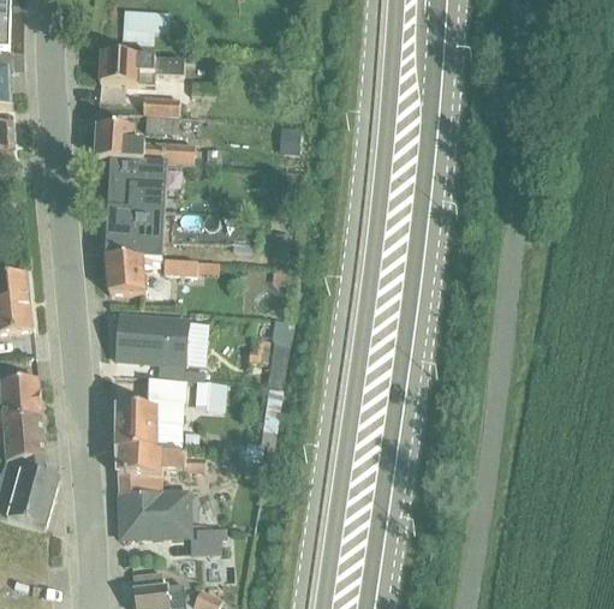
[(0,0),(0,48),(9,49),(10,9),(5,9),(5,0),(0,0)]
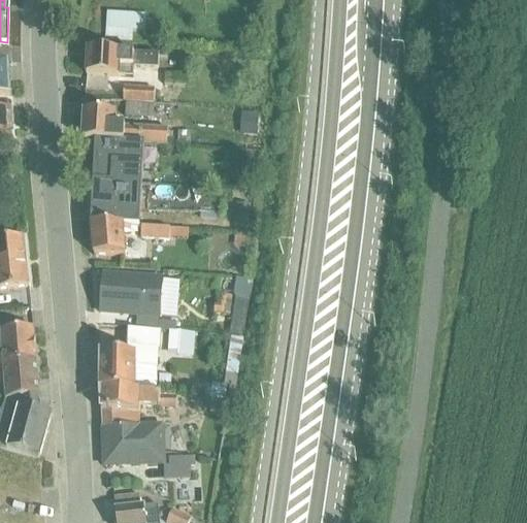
[(106,8),(104,35),(131,37),(132,27),(144,28),(145,10),(106,8)]
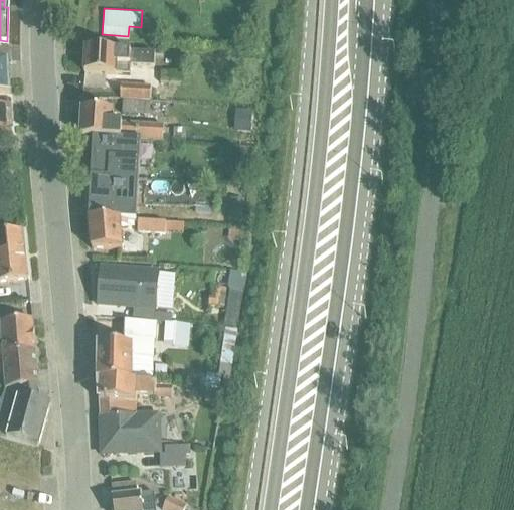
[(84,45),(83,68),(127,70),(128,60),(154,62),(155,49),(84,45)]
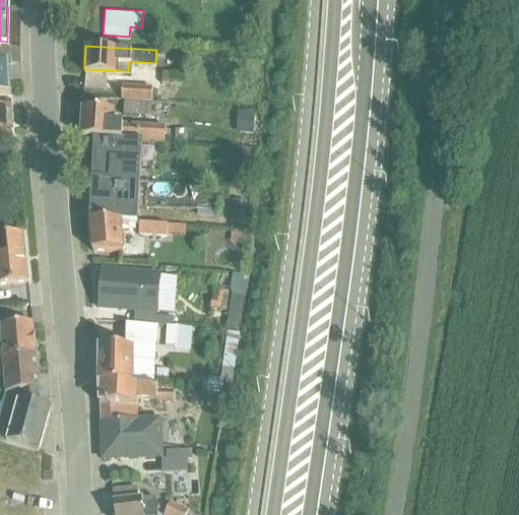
[(0,88),(9,90),(7,57),(0,56),(0,88)]
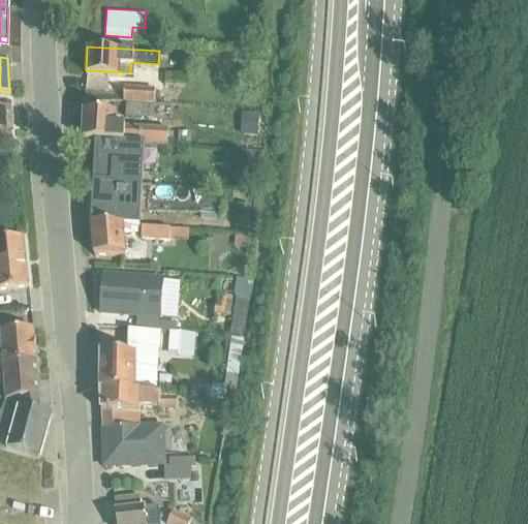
[(125,98),(154,99),(155,85),(124,83),(123,98),(125,98)]
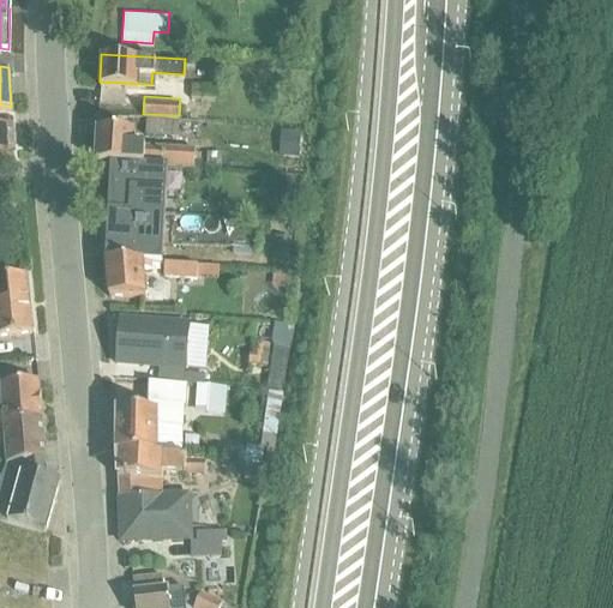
[(179,115),(145,114),(144,131),(178,132),(179,115)]
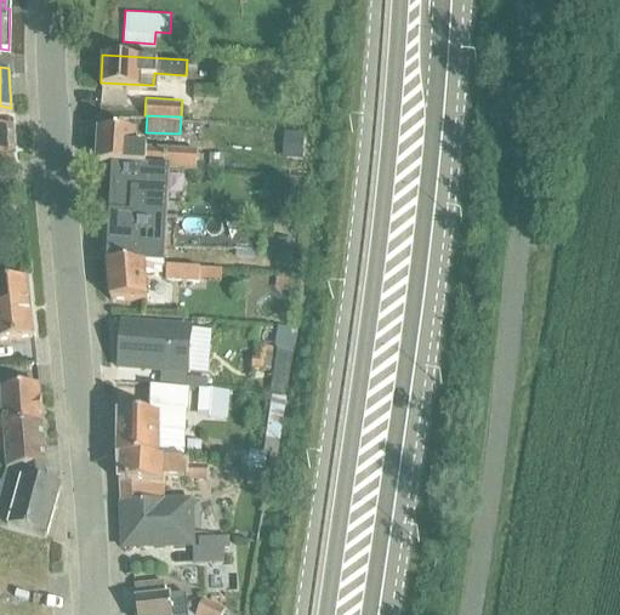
[(0,154),(13,154),(13,153),(12,124),(0,124),(0,154)]
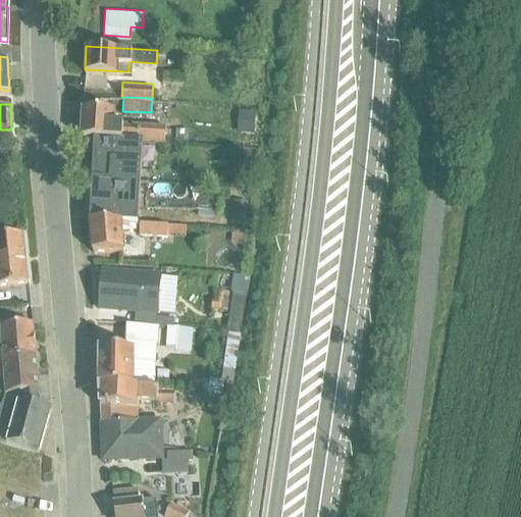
[(81,136),(142,139),(164,140),(165,123),(114,120),(115,108),(83,107),(81,136)]
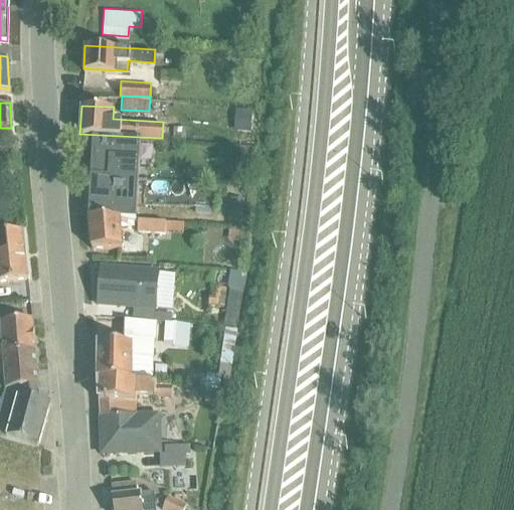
[(172,123),(171,139),(184,139),(185,124),(172,123)]
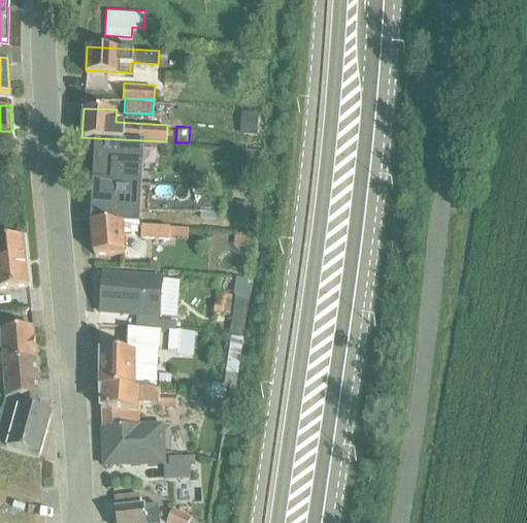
[(143,140),(81,137),(85,164),(93,165),(93,178),(141,182),(143,140)]
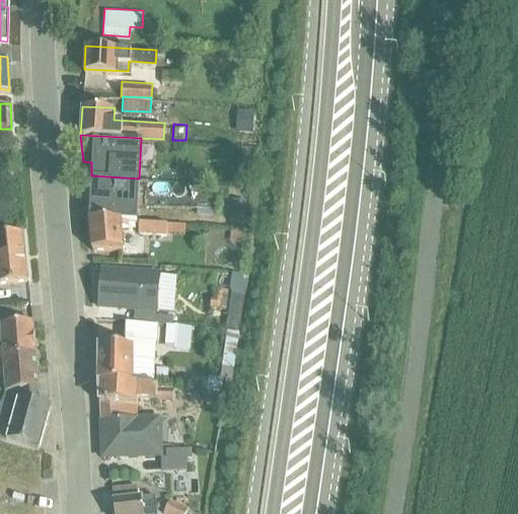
[(139,178),(91,175),(88,217),(128,219),(137,219),(139,178)]
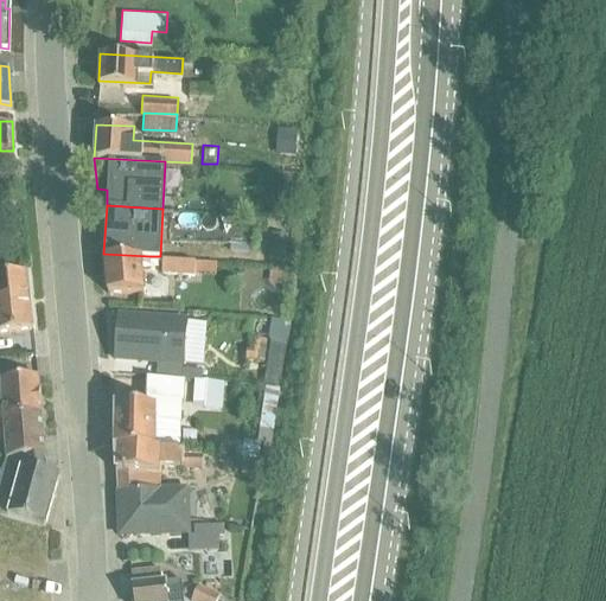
[(150,256),(103,254),(107,288),(145,291),(142,261),(150,262),(150,256)]
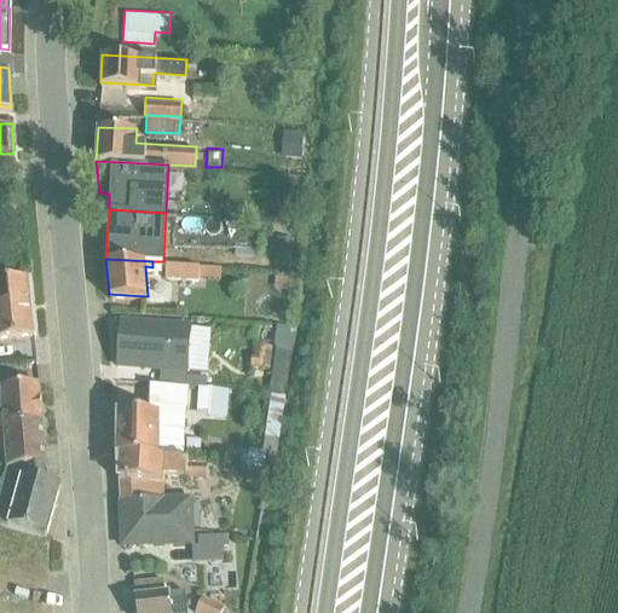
[(166,261),(165,275),(198,277),(198,275),(206,275),(206,277),(220,277),(220,265),(166,261)]
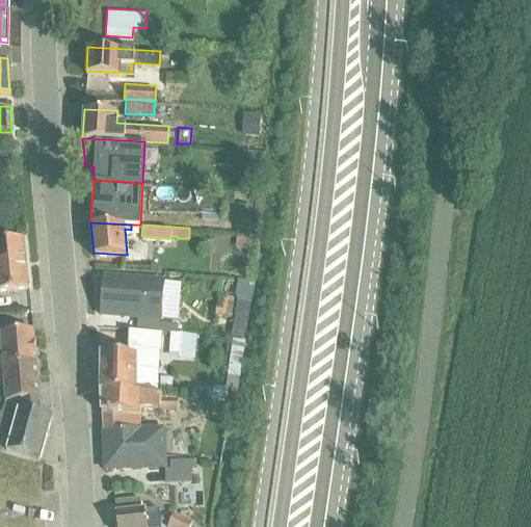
[(0,288),(28,285),(23,235),(0,237),(0,288)]
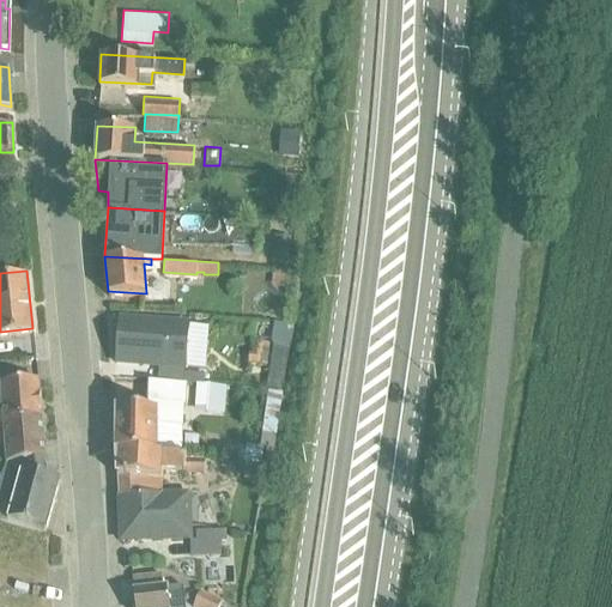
[(195,381),(203,382),(204,372),(182,370),(182,363),(186,364),(189,321),(119,315),(115,358),(158,362),(158,378),(186,381),(195,381)]
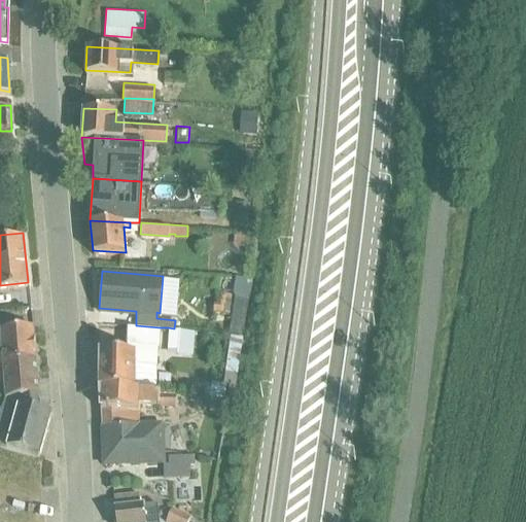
[(234,289),(229,328),(242,332),(250,275),(235,273),(233,289),(234,289)]
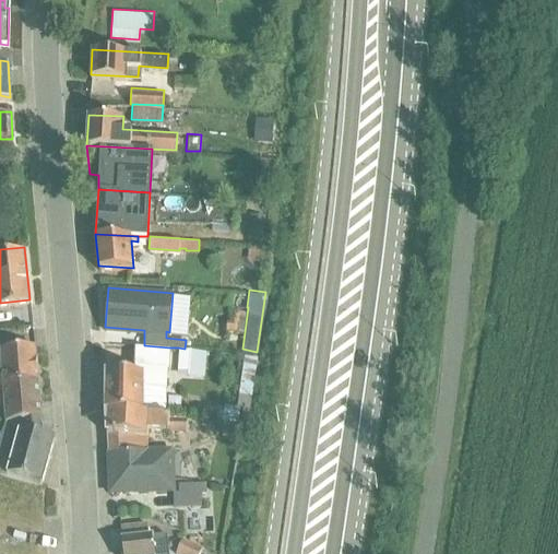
[(222,318),(221,328),(233,329),(234,328),(242,329),(246,308),(229,306),(228,319),(222,318)]
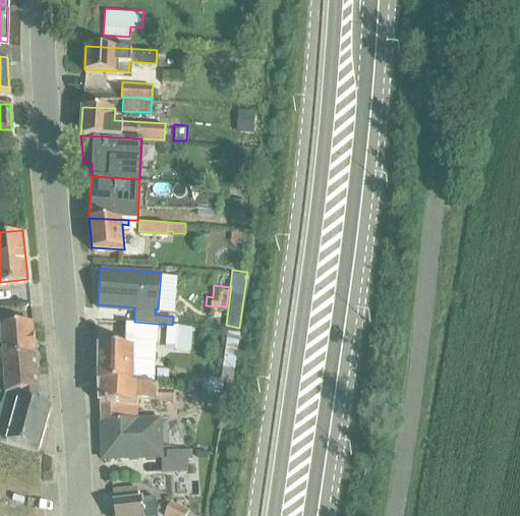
[(0,353),(2,354),(35,352),(33,320),(0,322),(0,353)]
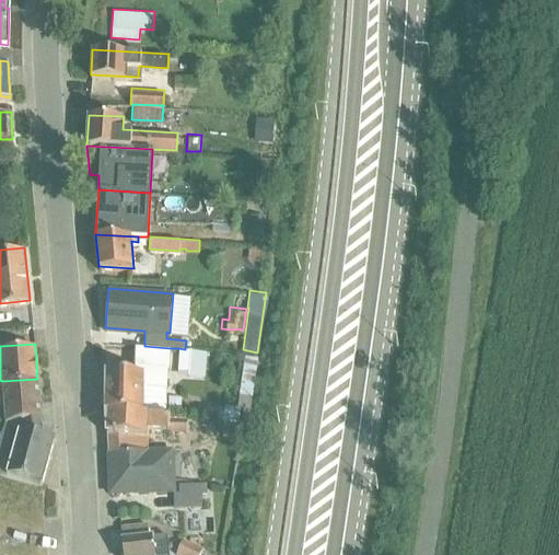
[(170,348),(144,346),(136,346),(135,370),(106,370),(106,411),(165,414),(170,348)]
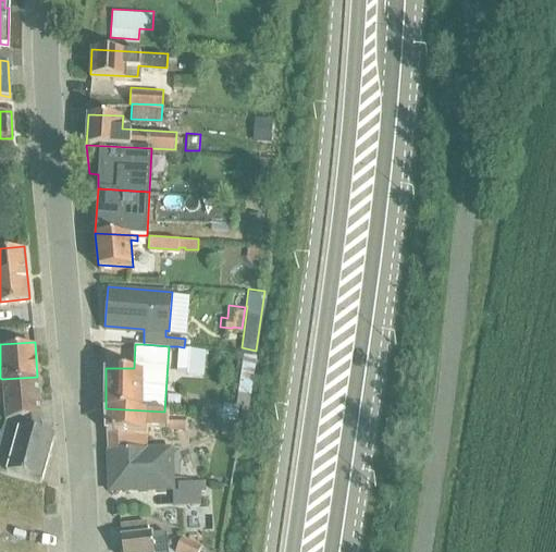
[(184,347),(177,346),(175,370),(204,372),(206,348),(184,347)]
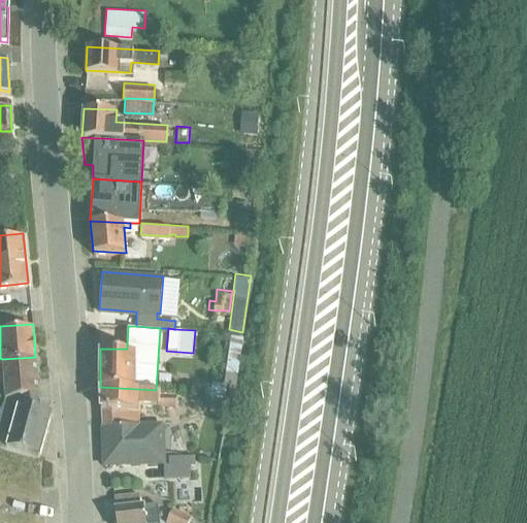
[(211,380),(210,393),(224,394),(226,382),(235,383),(242,334),(230,333),(224,381),(211,379),(211,380)]
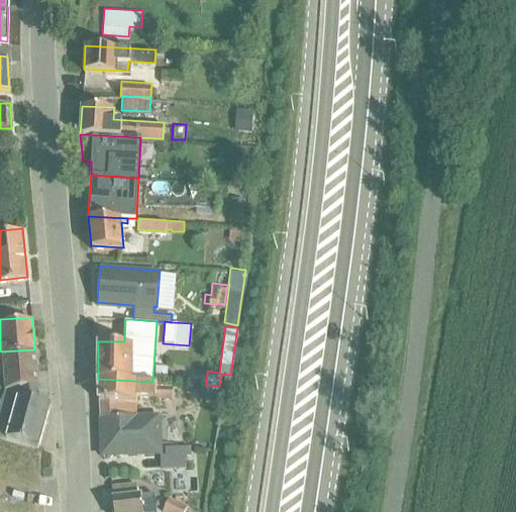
[(5,387),(37,385),(34,349),(2,351),(0,350),(0,370),(3,371),(5,387)]
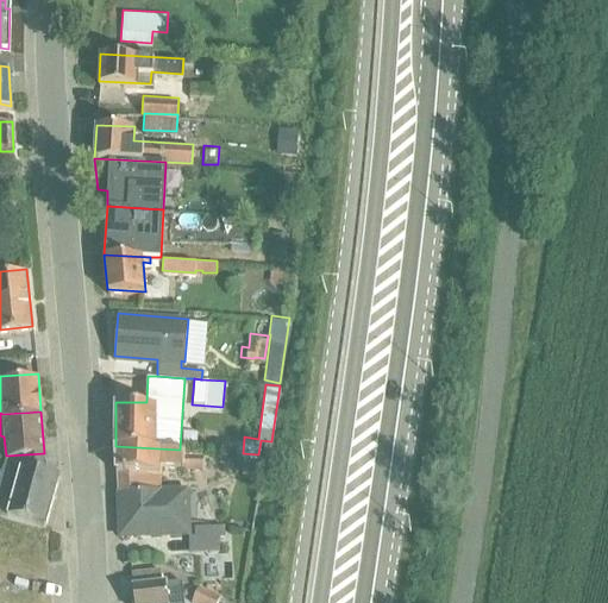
[(243,453),(244,438),(230,438),(229,452),(243,453)]
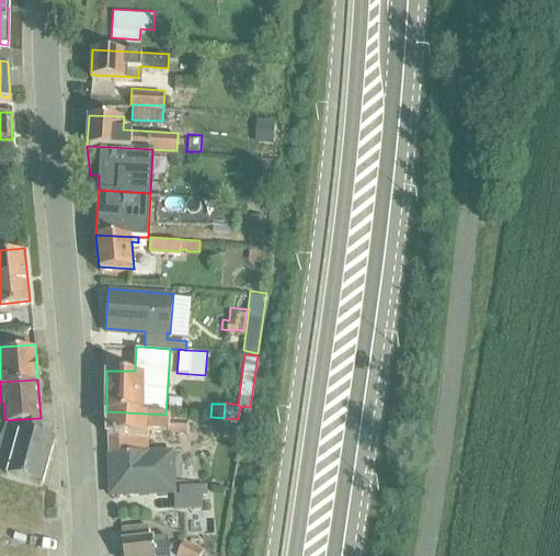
[(166,415),(106,411),(109,450),(148,449),(148,428),(186,430),(187,418),(166,415)]
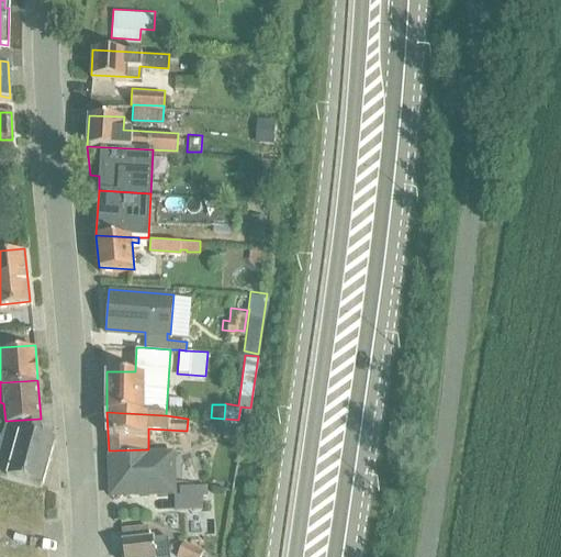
[(0,471),(41,485),(54,439),(42,436),(41,419),(6,421),(0,435),(0,471)]
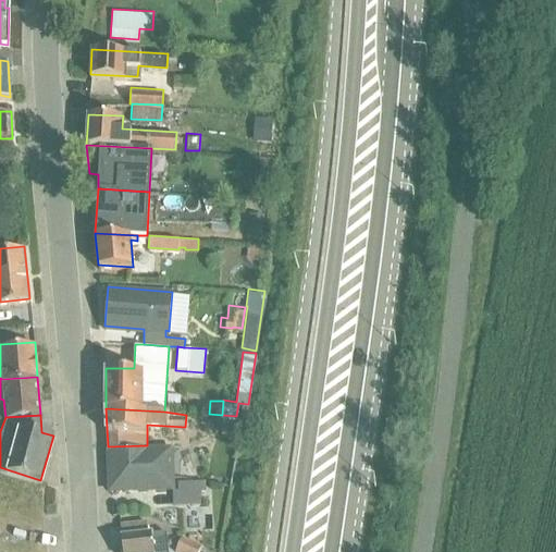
[(147,445),(108,446),(109,488),(131,488),(131,486),(172,485),(171,445),(147,445)]
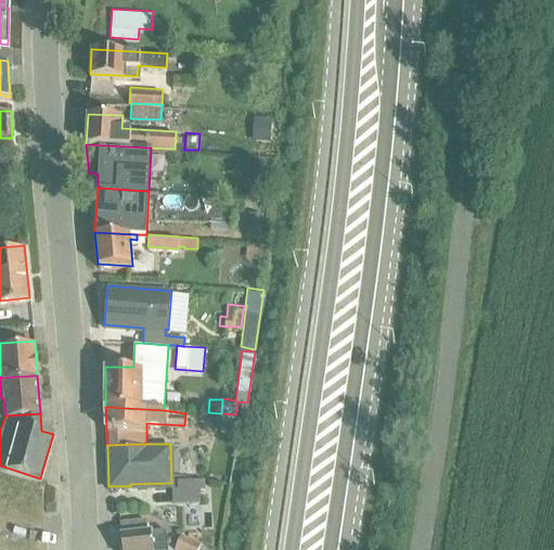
[(177,485),(171,485),(171,499),(200,498),(200,485),(204,485),(204,475),(176,476),(177,485)]
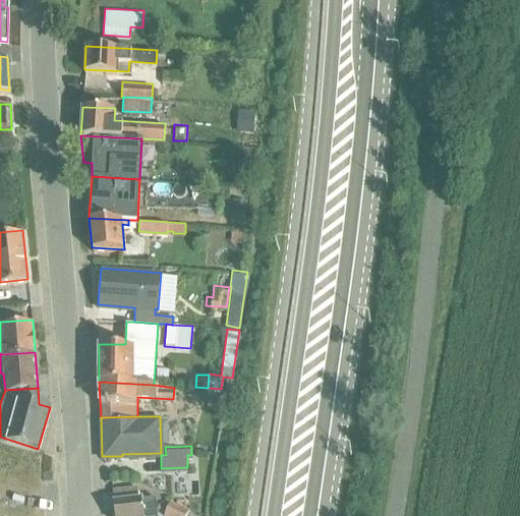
[(136,484),(112,488),(115,515),(157,515),(155,495),(137,497),(136,484)]
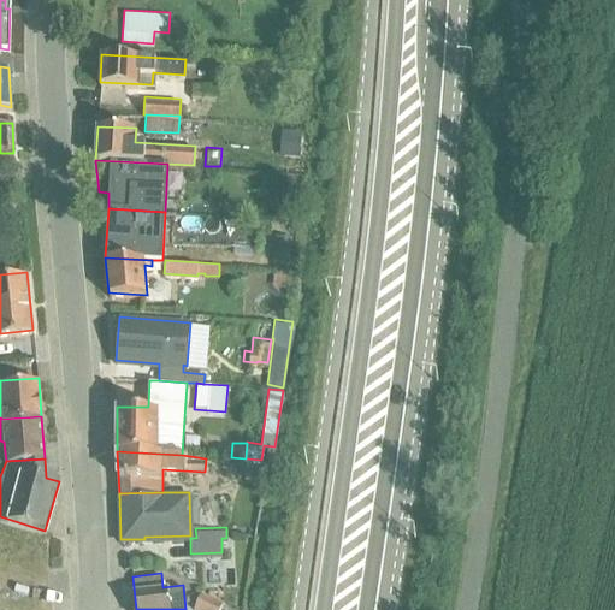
[(201,591),(194,606),(202,609),(217,609),(222,600),(201,591)]
